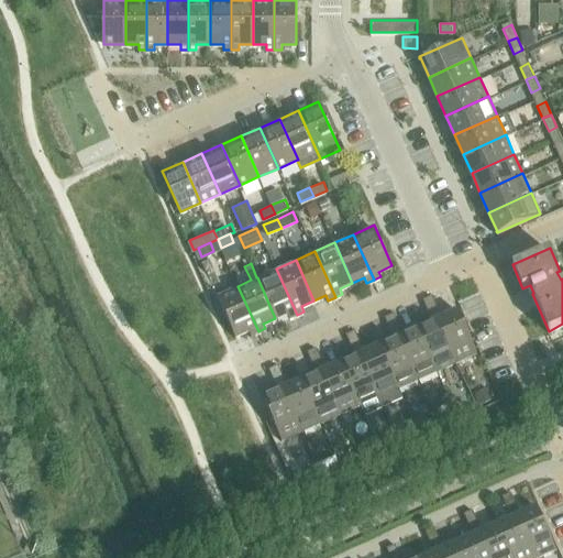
[(257,277),(275,318),(287,313),(289,317),(297,315),(276,269),(257,277)]
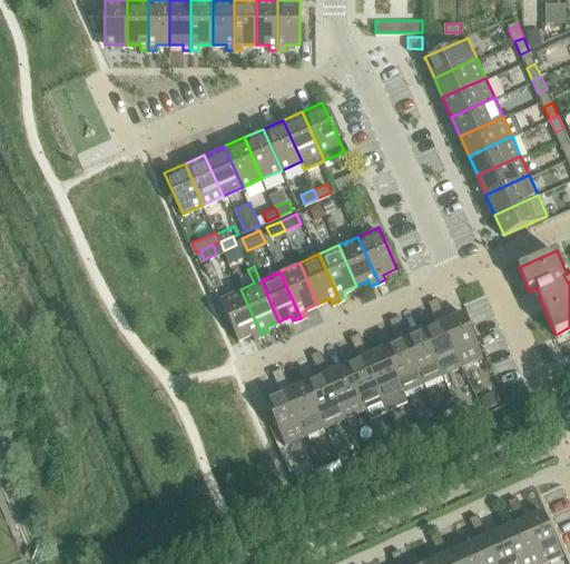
[(262,335),(241,289),(220,298),(238,339),(252,333),(254,338),(262,335)]
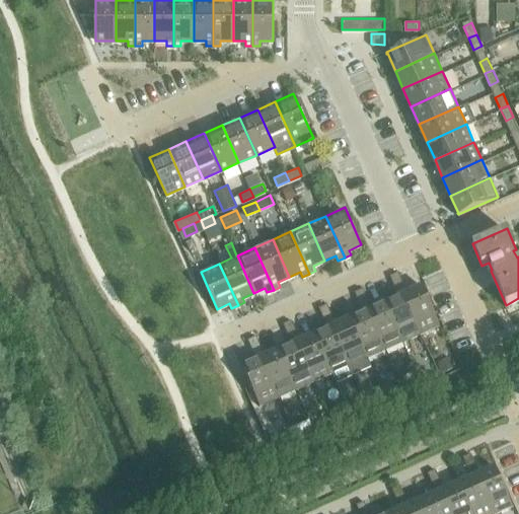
[(390,274),(394,284),(402,281),(397,271),(390,274)]
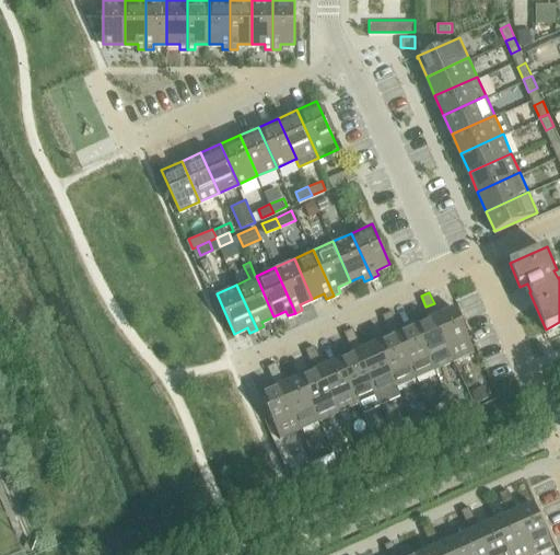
[(434,303),(426,307),(430,318),(435,315),(454,358),(474,349),(455,305),(453,307),(454,308),(439,313),(434,303)]
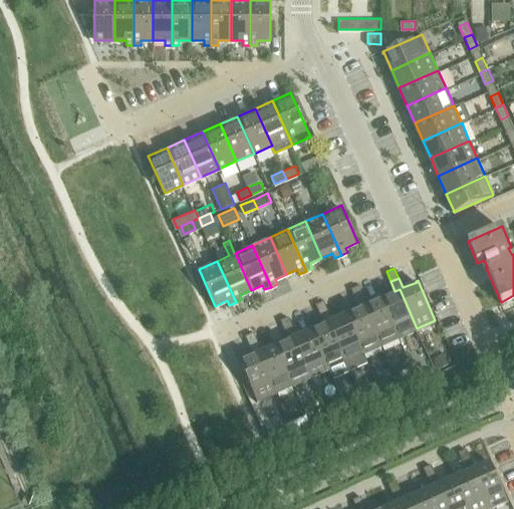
[(351,287),(355,297),(363,293),(358,283),(351,287)]
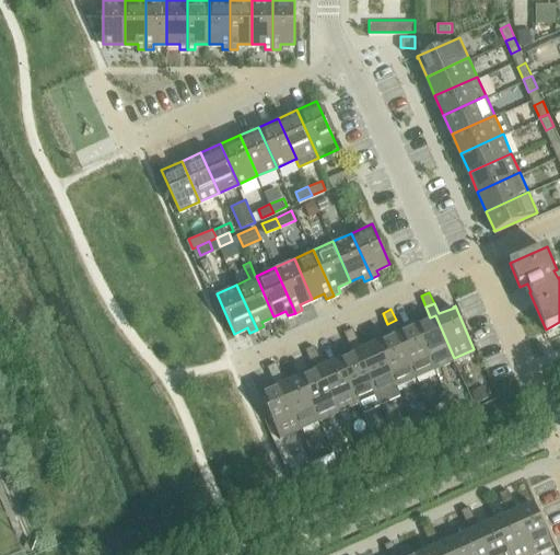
[(430,318),(415,324),(434,367),(454,358),(435,315),(430,318)]
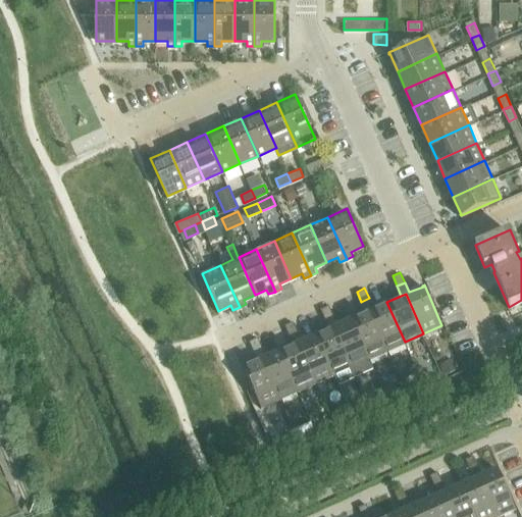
[(361,302),(365,312),(369,310),(387,350),(405,342),(386,302),(373,308),(369,298),(361,302)]
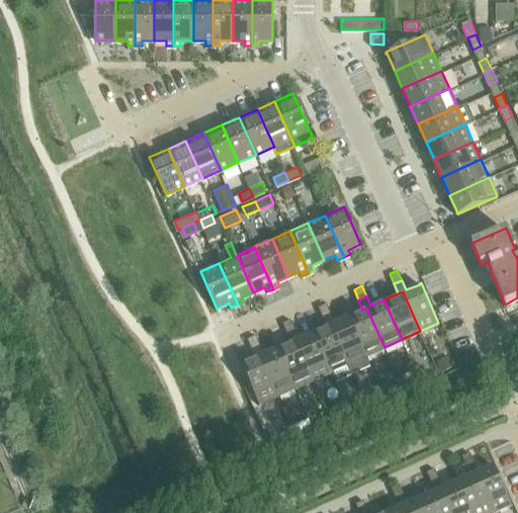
[(318,305),(323,316),(331,312),(327,302),(318,305)]
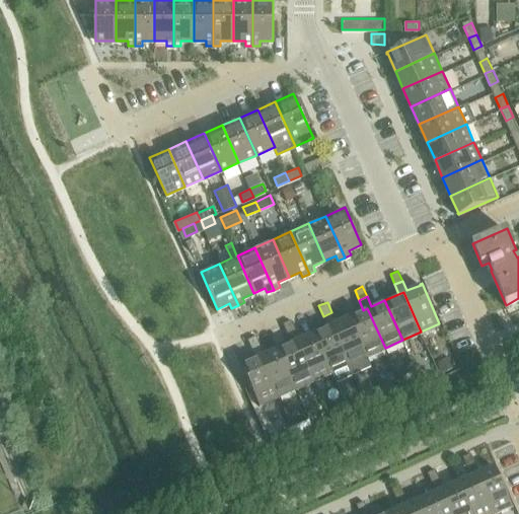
[(350,316),(367,355),(385,348),(367,308),(363,310),(350,316)]
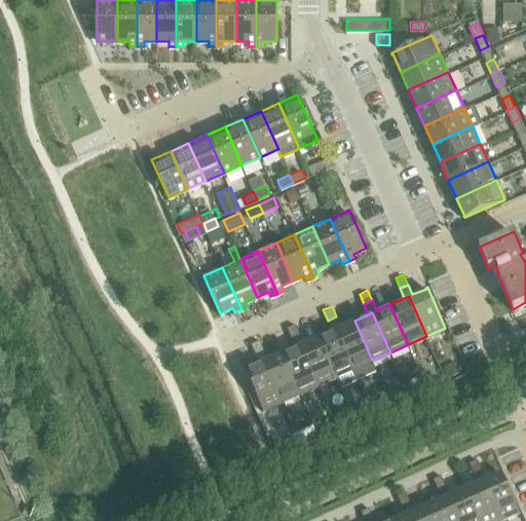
[(340,327),(336,317),(328,321),(332,330),(336,329),(353,368),(354,368),(372,360),(354,321),(340,327)]
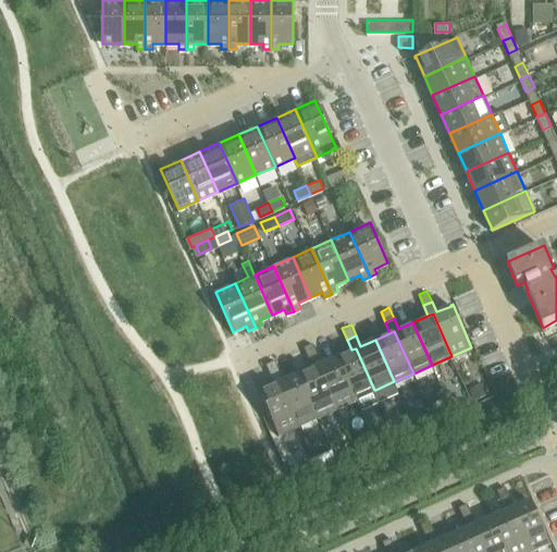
[(304,345),(309,356),(318,353),(312,342),(304,345)]
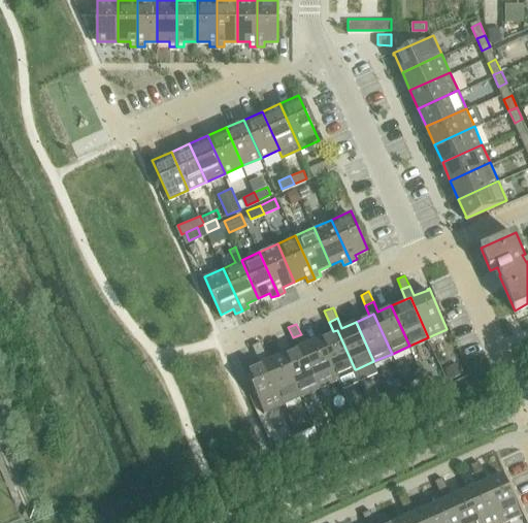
[(320,337),(337,378),(338,378),(342,388),(360,381),(356,369),(355,369),(337,330),(333,331),(320,337)]
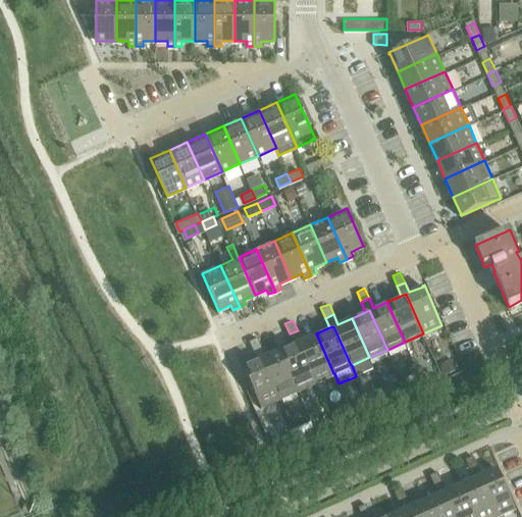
[(298,342),(316,381),(333,373),(316,333),(302,340),(298,330),(290,333),(294,344),(298,342)]
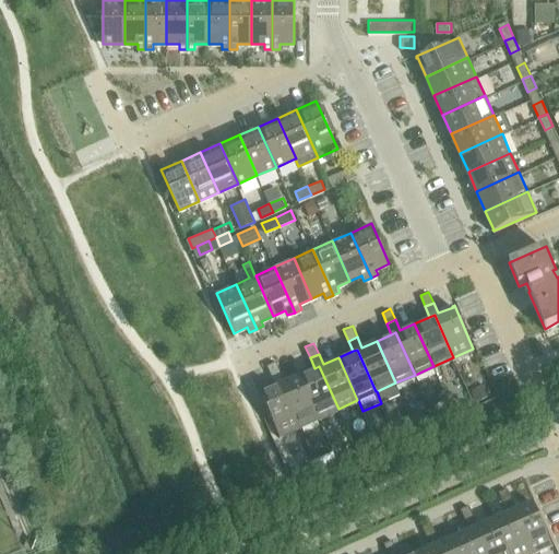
[(266,364),(272,375),(280,370),(275,360),(266,364)]
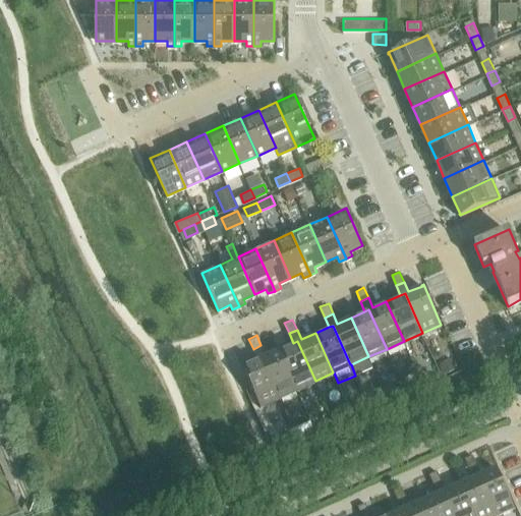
[(297,341),(293,343),(280,349),(297,389),(315,381),(297,341)]
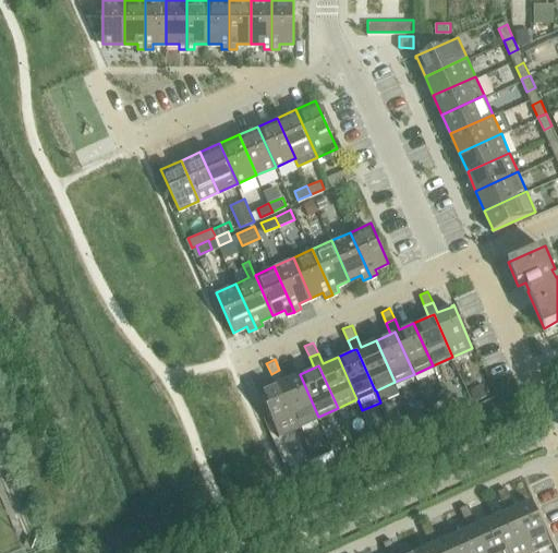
[(280,383),(299,425),(318,417),(300,374),(284,381),(279,370),(271,374),(276,385),(280,383)]
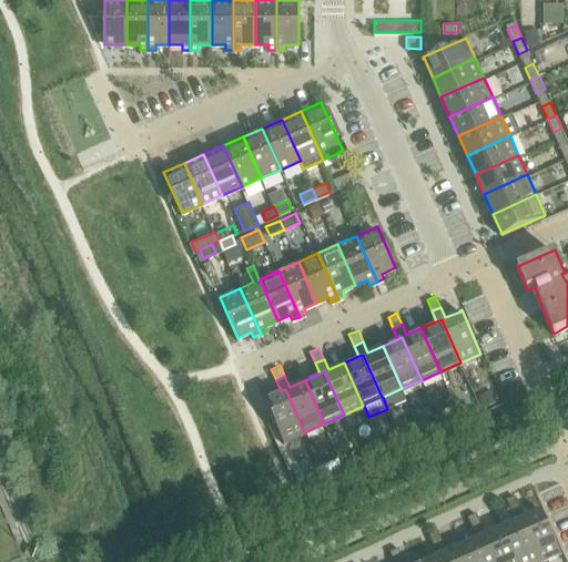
[(285,389),(281,391),(266,398),(265,397),(264,398),(283,441),(304,432),(285,389)]
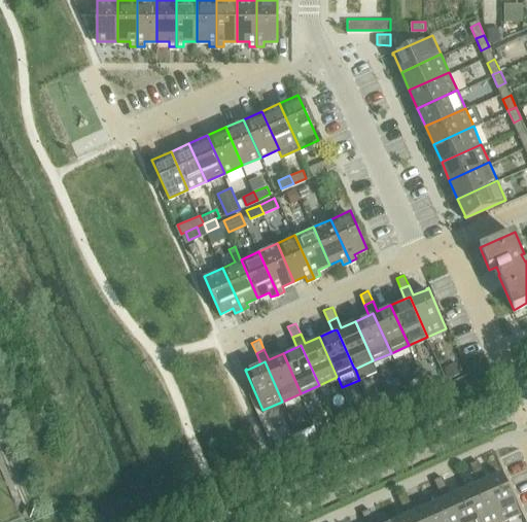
[(470,462),(475,473),(483,468),(479,458),(470,462)]
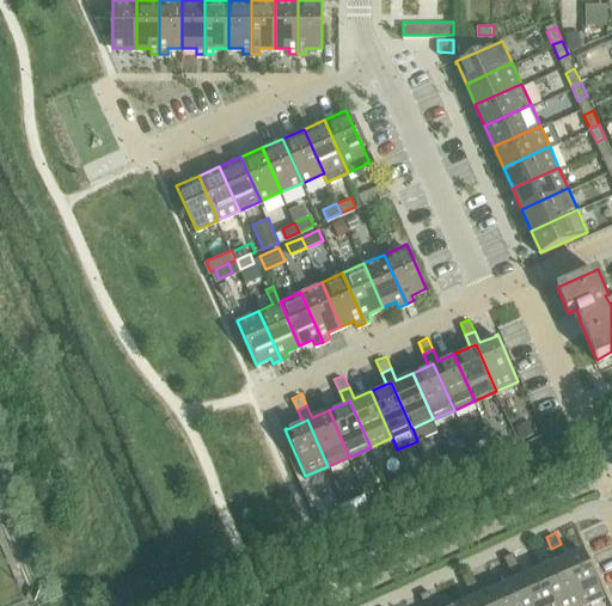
[(561,558),(582,605),(604,594),(583,548),(581,548),(582,549),(565,556),(561,544),(551,549),(556,559),(561,558)]
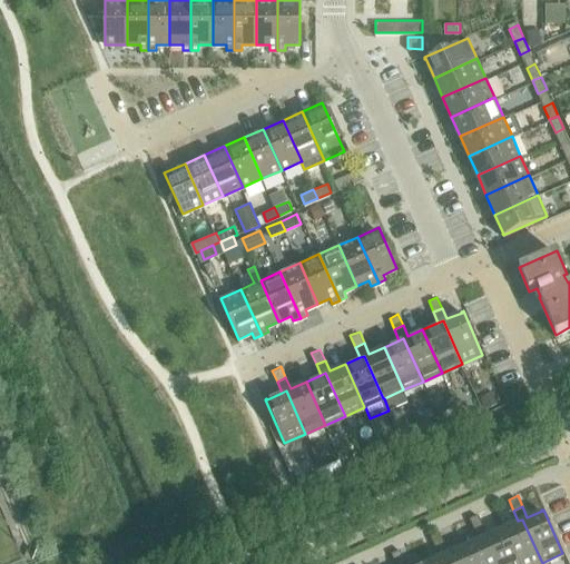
[(470,516),(474,527),(483,524),(479,513),(470,516)]
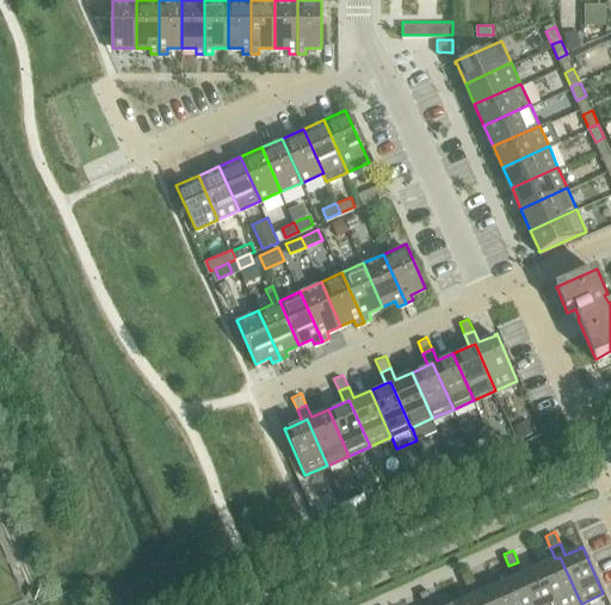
[(560,557),(555,559),(539,566),(556,604),(576,604),(581,604),(560,557)]
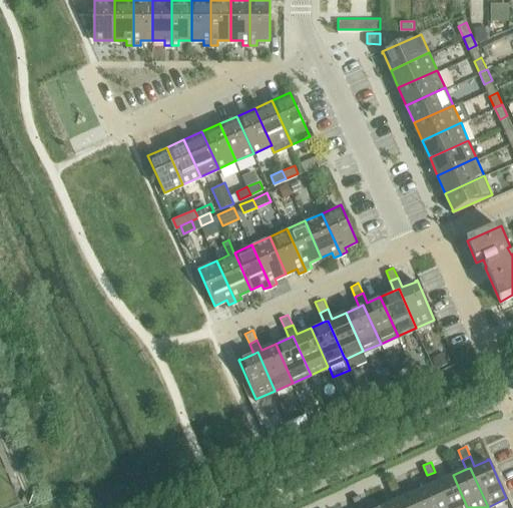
[(435,483),(446,507),(467,507),(453,475),(439,482),(435,472),(427,475),(431,485),(435,483)]
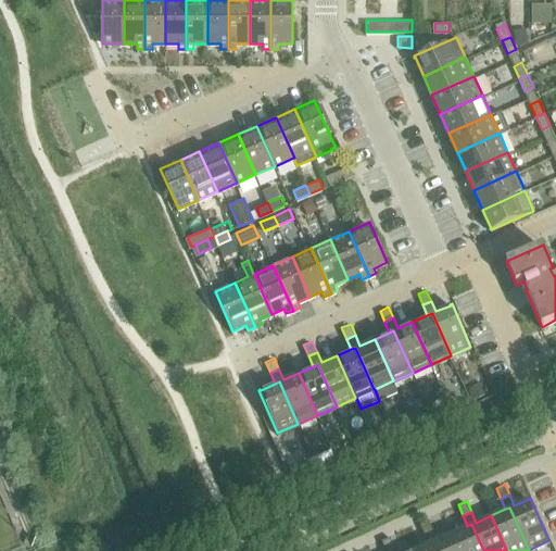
[(420,522),(425,533),(433,529),(428,517),(420,522)]
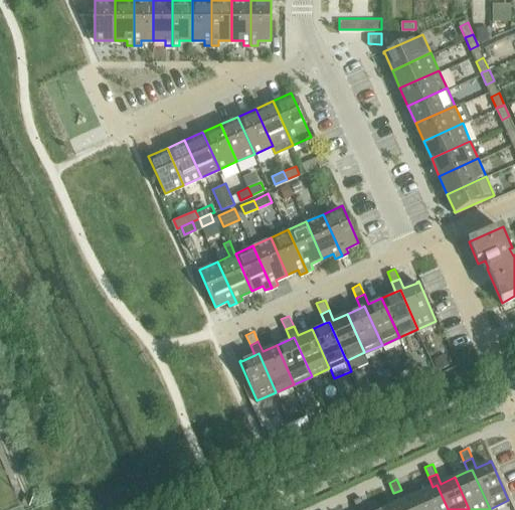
[(419,493),(426,509),(448,509),(437,485),(433,487),(419,493)]
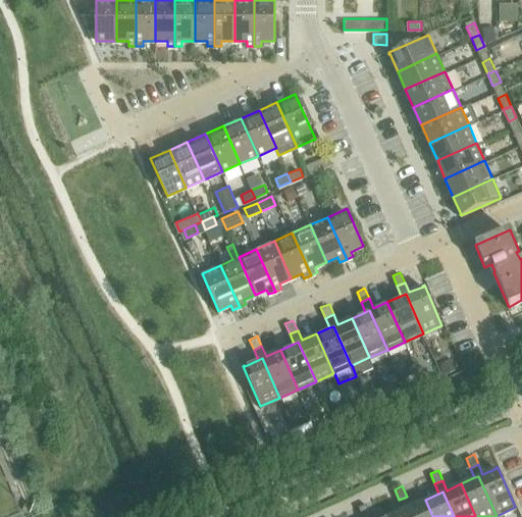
[(411,506),(407,497),(399,500),(403,510),(408,508),(411,516),(432,516),(425,500),(411,506)]
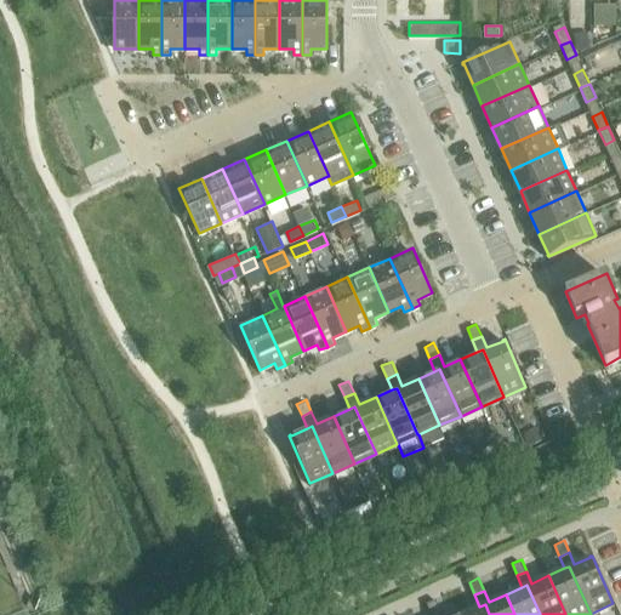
[(426,602),(432,614),(442,609),(436,597),(426,602)]
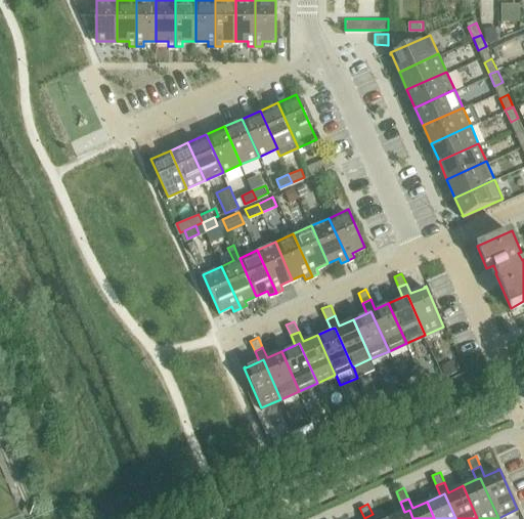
[(404,512),(391,518),(412,518),(409,510),(404,512)]
